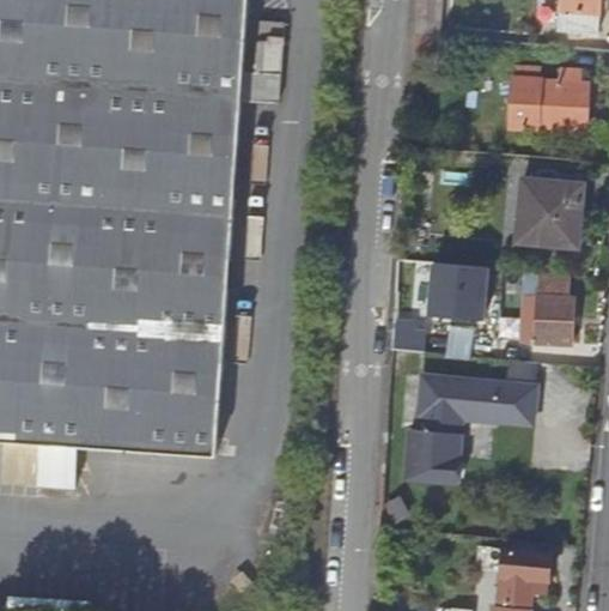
[(0,440),(218,457),(244,0),(0,0),(0,440)]
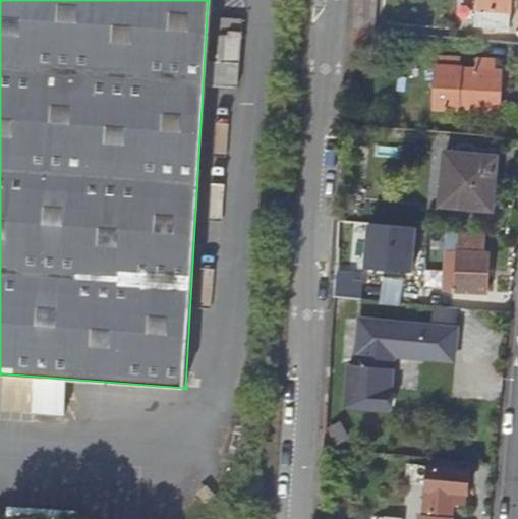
[(355,0),(353,29),(372,30),(375,0),(355,0)]
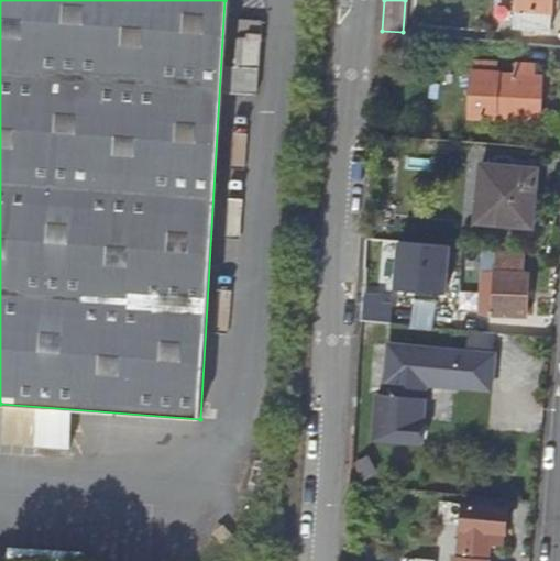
[(516,0),(514,30),(549,32),(551,0),(516,0)]
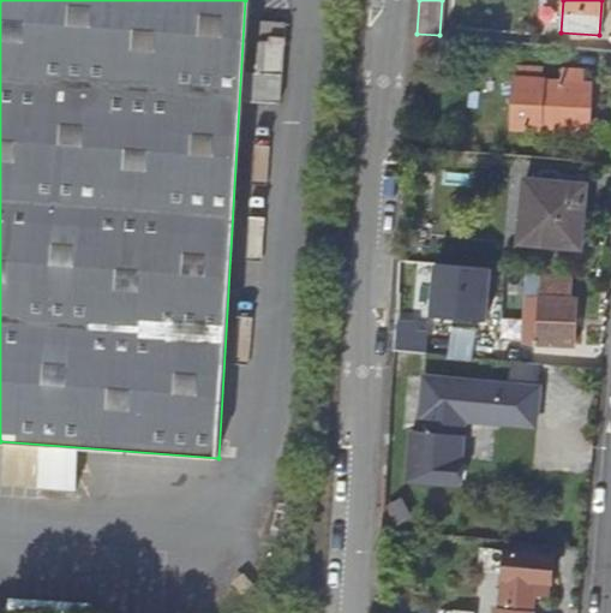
[(277,59),(246,59),(246,96),(279,95),(277,59)]
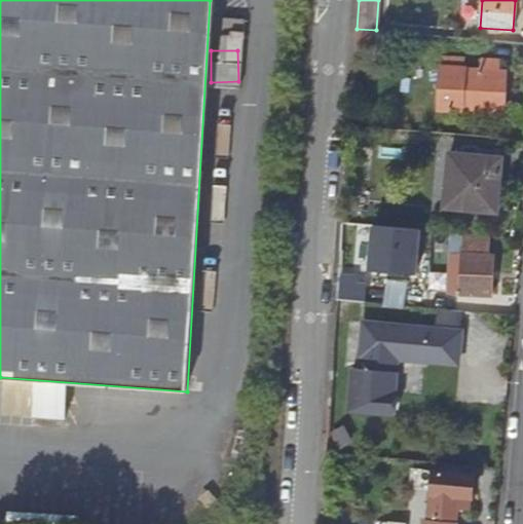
[(442,66),(463,68),(464,58),(443,55),(442,66)]
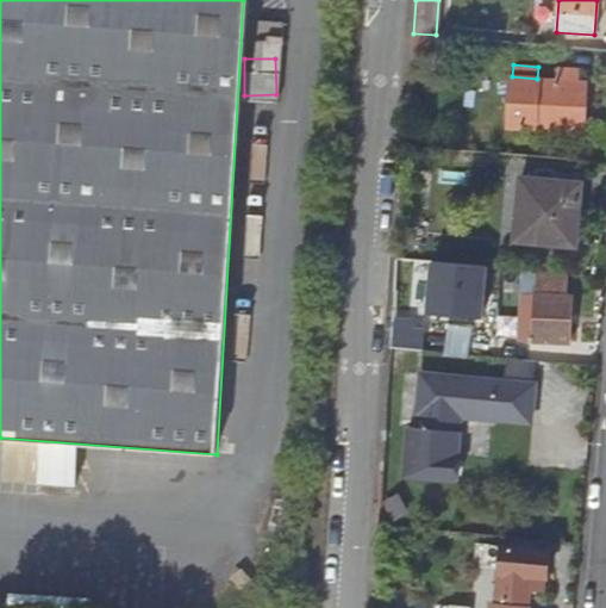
[(576,106),(583,106),(586,82),(537,79),(512,76),(511,76),(506,125),(574,130),(576,106)]
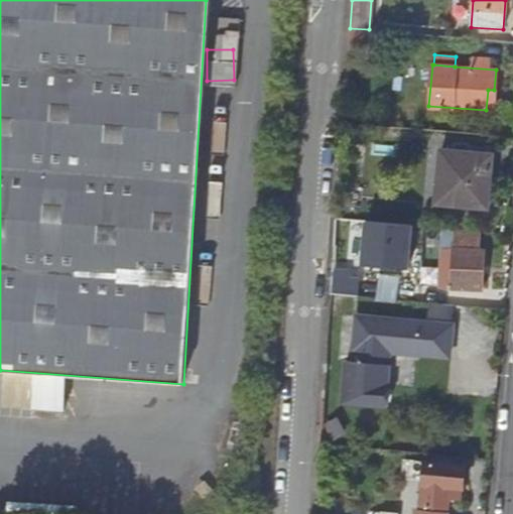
[(488,90),(486,110),(493,111),(494,90),(488,90)]
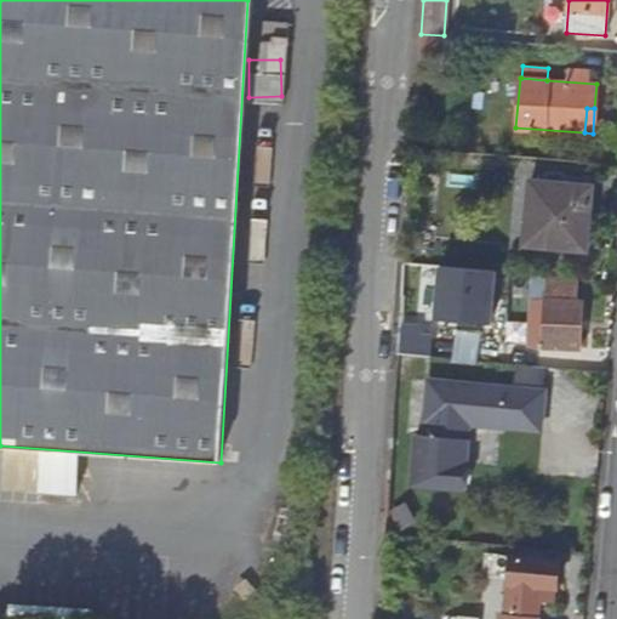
[(592,187),(531,182),(525,245),(586,250),(592,187)]
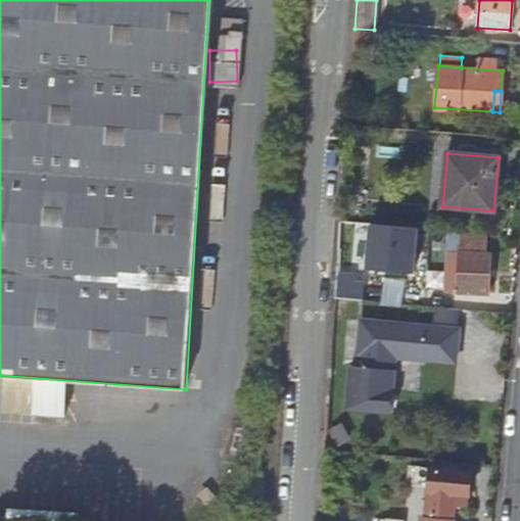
[(367,220),(366,266),(417,267),(418,221),(367,220)]
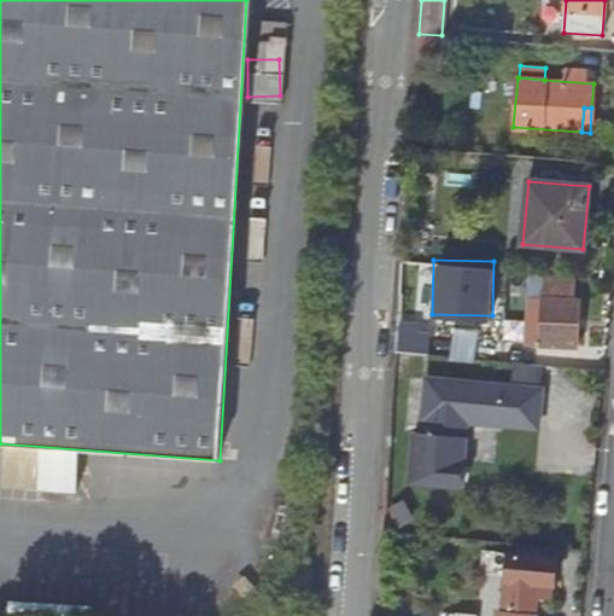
[(577,278),(547,275),(542,344),(577,347),(580,301),(576,301),(577,278)]
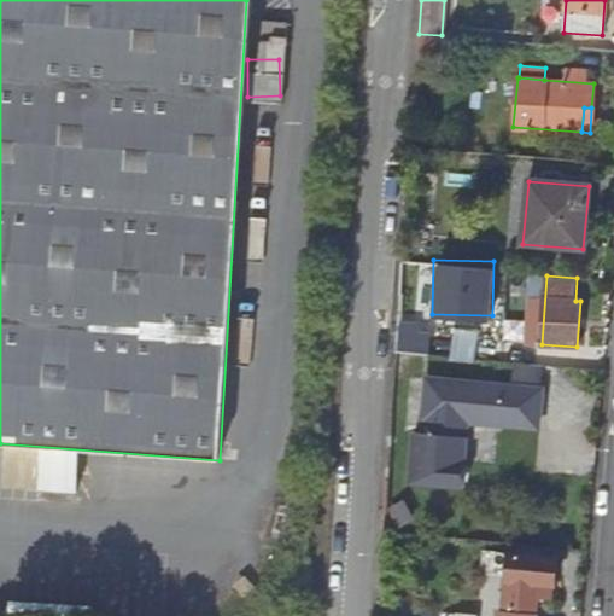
[(396,354),(426,356),(427,338),(397,336),(396,354)]
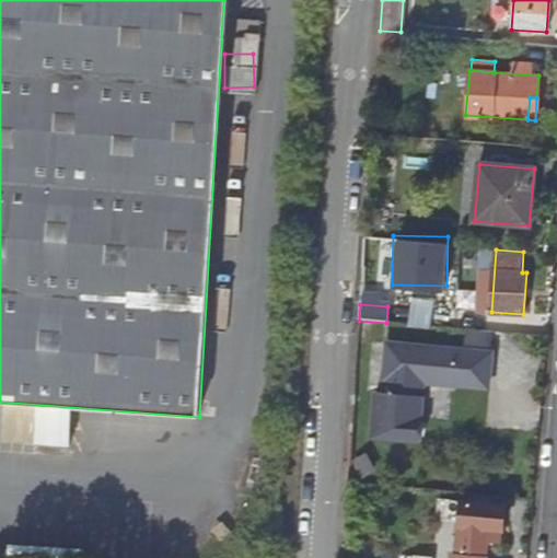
[(421,443),(422,419),(425,384),(453,386),(453,382),(490,384),(492,351),(387,345),(384,381),(387,381),(387,395),(376,394),(373,440),(421,443)]
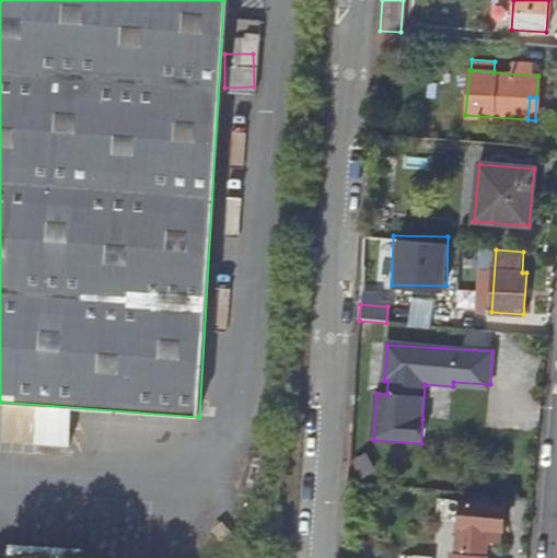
[(489,530),(502,531),(503,531),(506,507),(494,506),(494,497),(475,495),(474,503),(462,502),(457,548),(487,551),(488,543),(489,530)]
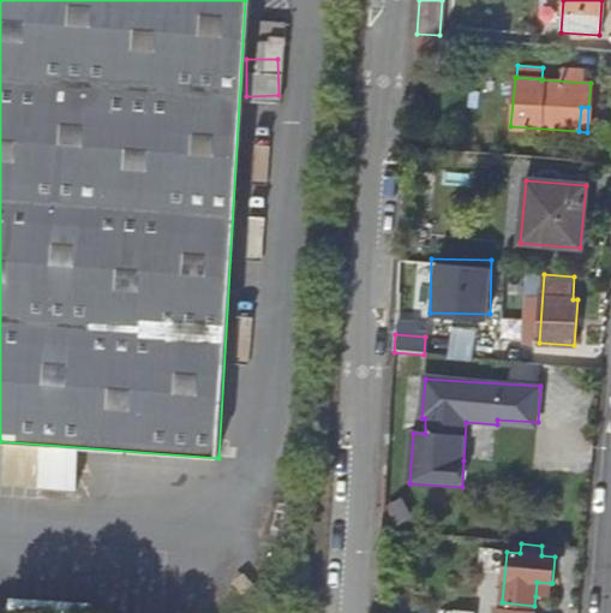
[(537,582),(535,596),(550,596),(551,583),(537,582)]
